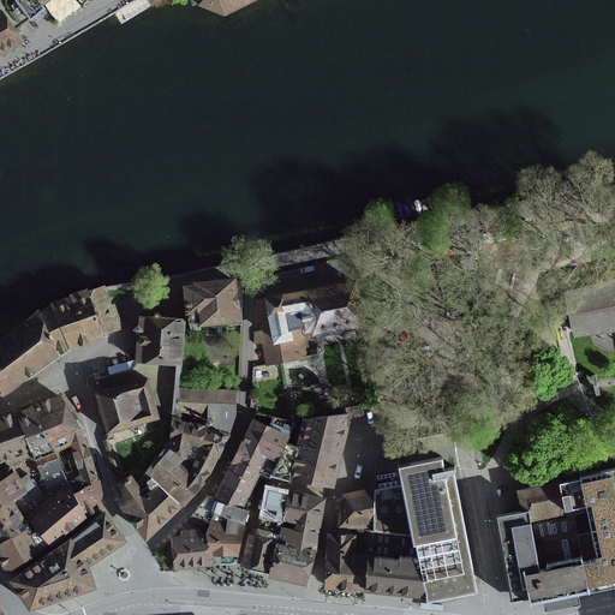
[(41,6),(36,0),(0,0),(0,12),(13,33),(35,17),(45,10),(41,6)]
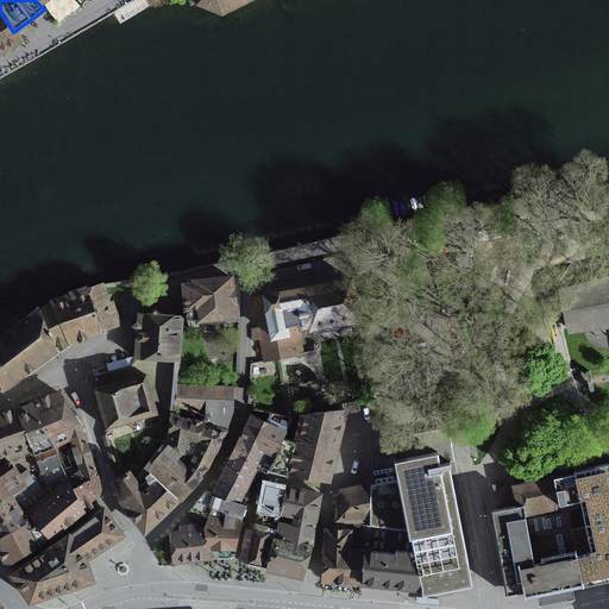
[(193,0),(196,5),(221,16),(252,0),(193,0)]
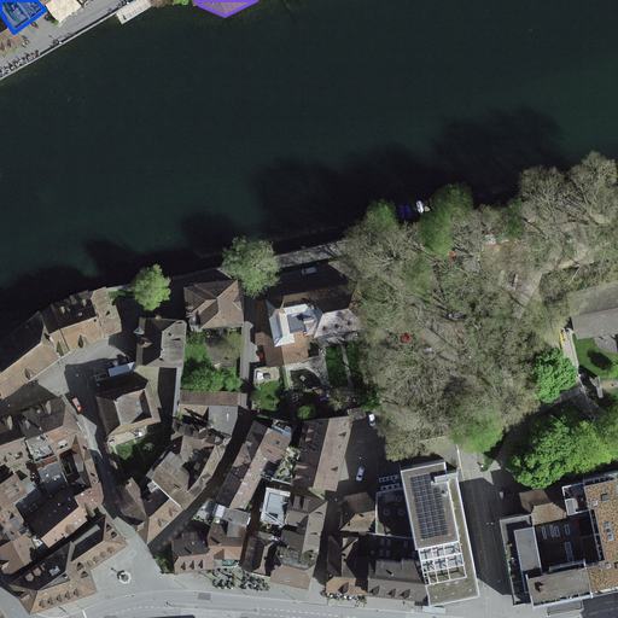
[(0,53),(12,47),(18,42),(19,44),(21,42),(22,42),(21,40),(19,40),(13,33),(0,12),(0,53)]
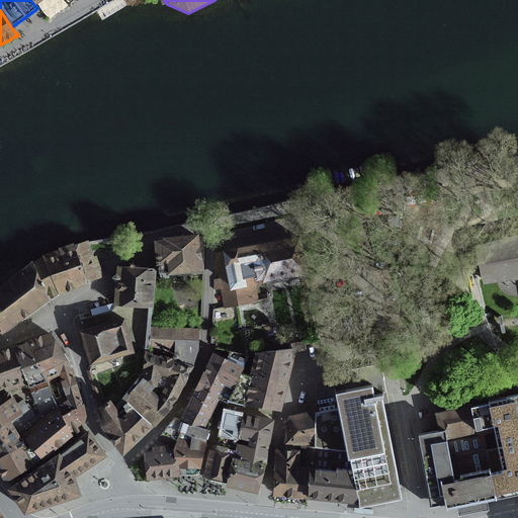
[(160,240),(160,242),(155,242),(159,273),(168,271),(168,273),(199,269),(197,252),(196,237),(166,240),(166,239),(165,239),(165,241),(163,242),(161,242),(161,240),(160,240)]
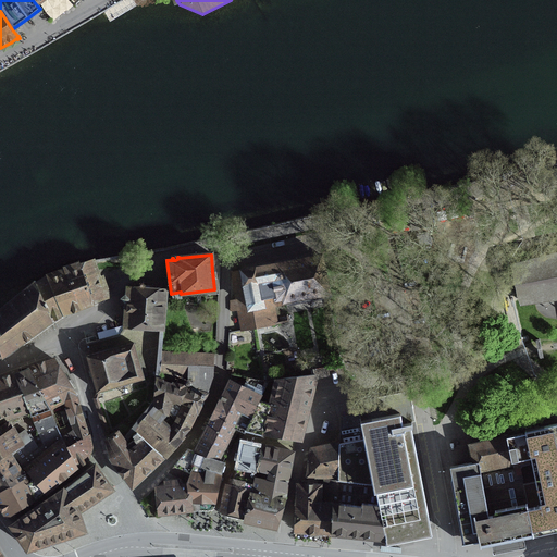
[(556,255),(514,267),(514,274),(518,296),(521,302),(556,297),(556,255)]
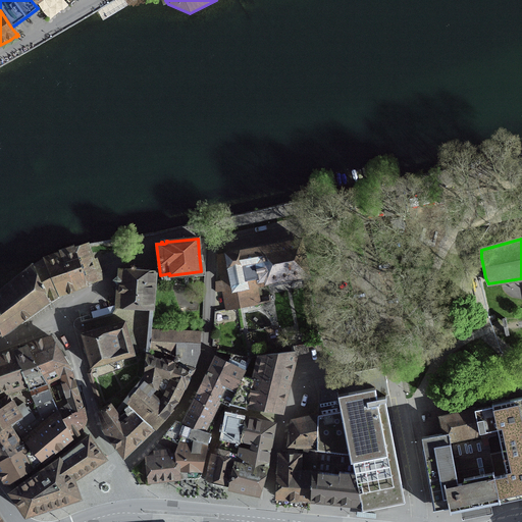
[(306,274),(307,274),(301,240),(258,248),(238,252),(217,256),(220,277),(221,276),(222,281),(215,282),(216,291),(227,290),(233,289),(237,309),(257,305),(253,280),(265,279),(265,282),(306,274)]
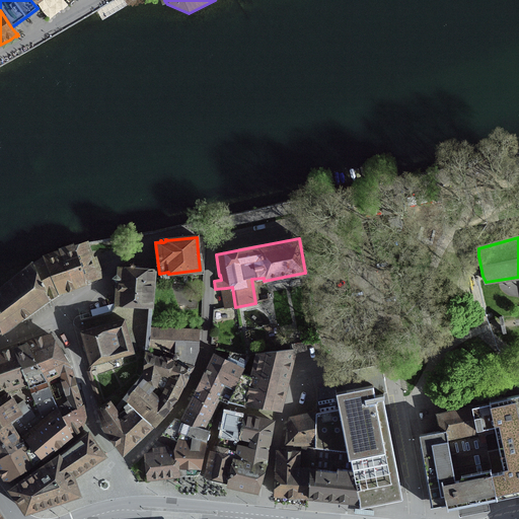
[(75,246),(85,283),(88,282),(98,278),(87,243),(75,246)]
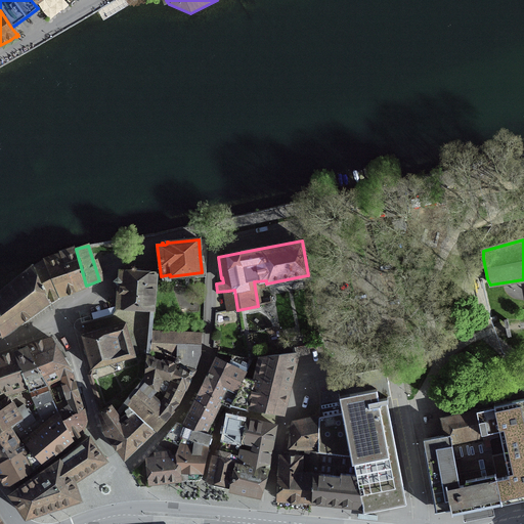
[(58,296),(62,294),(74,290),(78,289),(86,286),(76,249),(63,253),(46,258),(43,260),(33,266),(33,265),(31,266),(47,301),(48,301),(53,298),(58,296)]
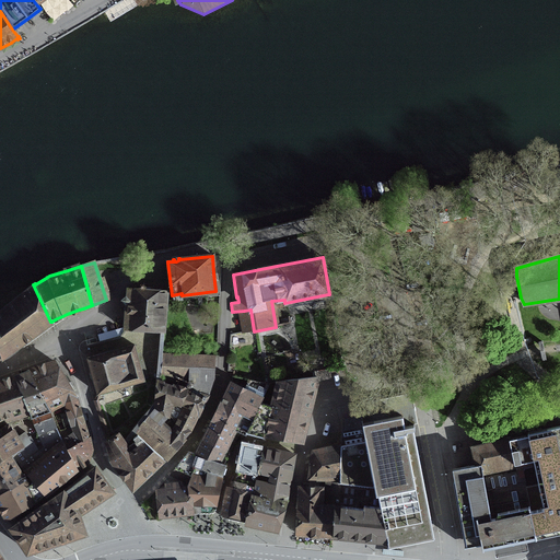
[(33,284),(0,311),(0,357),(1,357),(2,357),(28,338),(50,322),(33,284)]
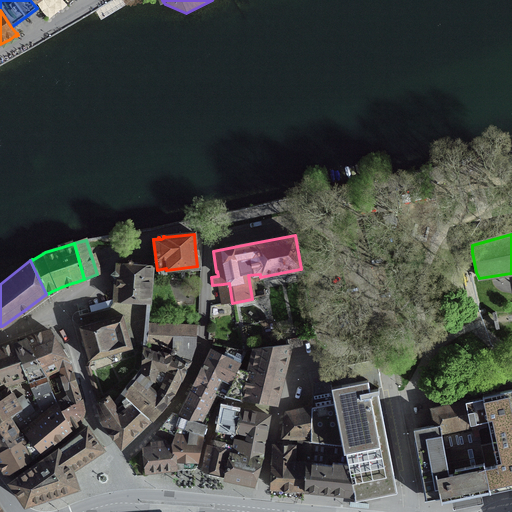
[(116,302),(146,303),(150,304),(152,265),(151,265),(151,266),(148,266),(117,264),(115,301),(116,302)]
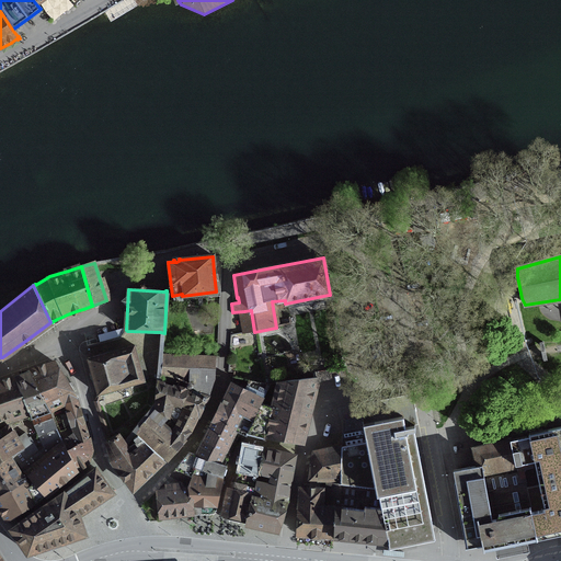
[(125,447),(135,434),(157,407),(158,404),(157,403),(158,390),(159,390),(162,354),(164,333),(160,332),(156,378),(153,404),(122,443),(125,447)]
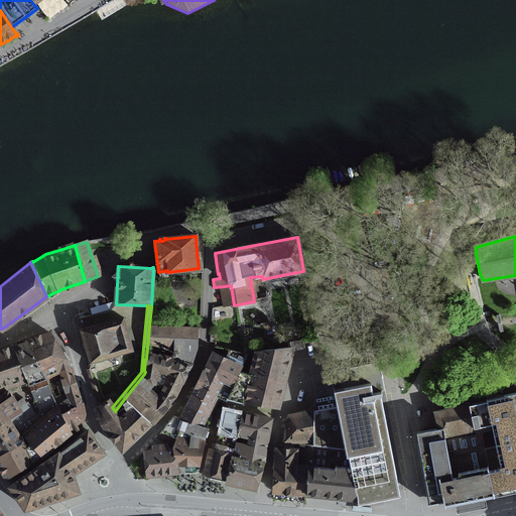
[(116,355),(132,351),(123,318),(84,329),(84,328),(83,329),(83,330),(80,331),(89,363),(91,363),(111,357),(116,355)]
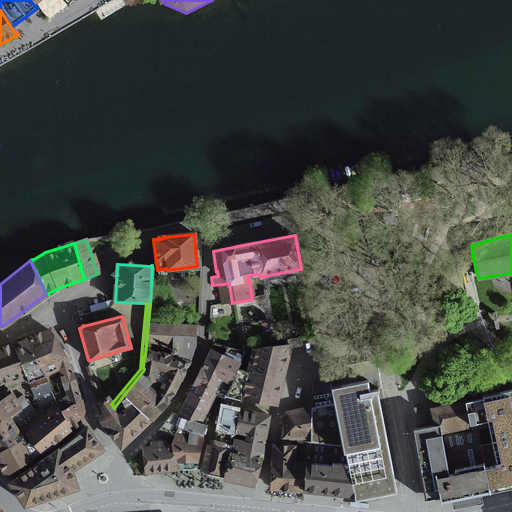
[(144,369),(143,371),(123,396),(131,403),(148,419),(149,419),(148,418),(150,416),(152,418),(170,398),(173,394),(180,379),(181,379),(188,363),(189,362),(192,355),(196,346),(195,346),(196,325),(148,323),(145,356),(144,356),(143,368),(144,369)]
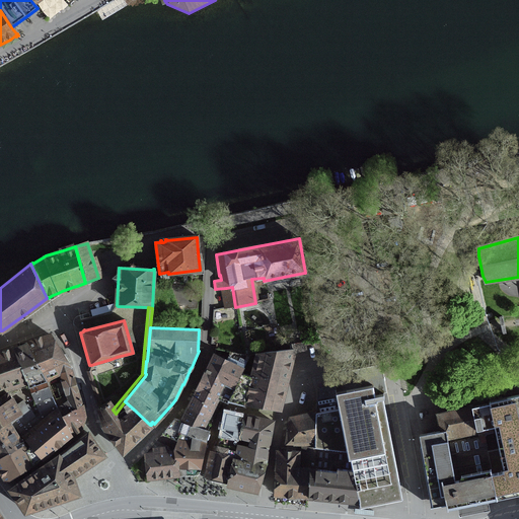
[(70,370),(70,369),(55,344),(51,337),(44,339),(43,339),(41,340),(42,340),(27,345),(27,343),(26,344),(46,381),(60,374),(70,370)]
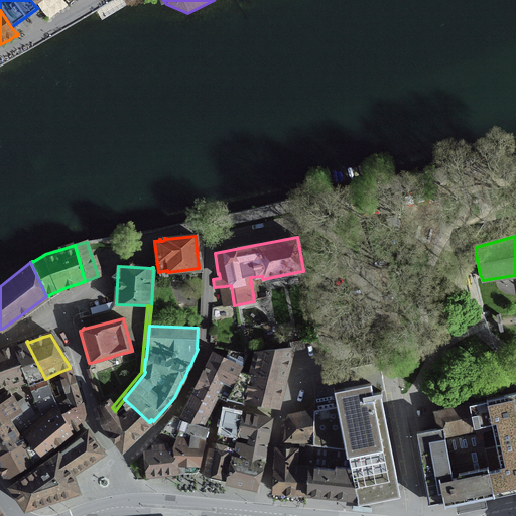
[(45,379),(26,342),(25,342),(25,343),(20,345),(13,348),(5,351),(0,352),(0,395),(8,391),(12,390),(28,385),(28,384),(29,384),(44,379),(45,379)]
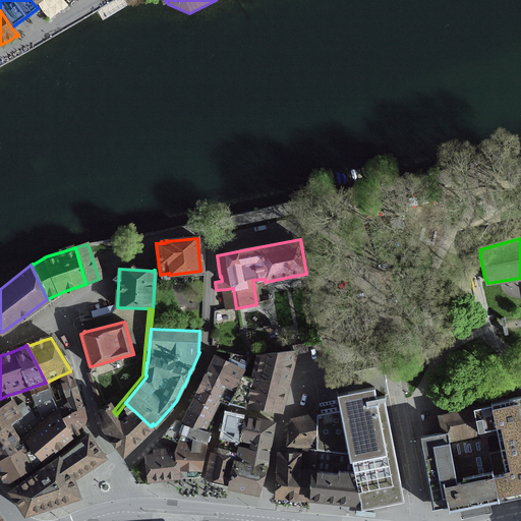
[(252,374),(245,406),(258,409),(279,412),(287,382),(291,365),(294,351),(257,355),(256,356),(252,374)]
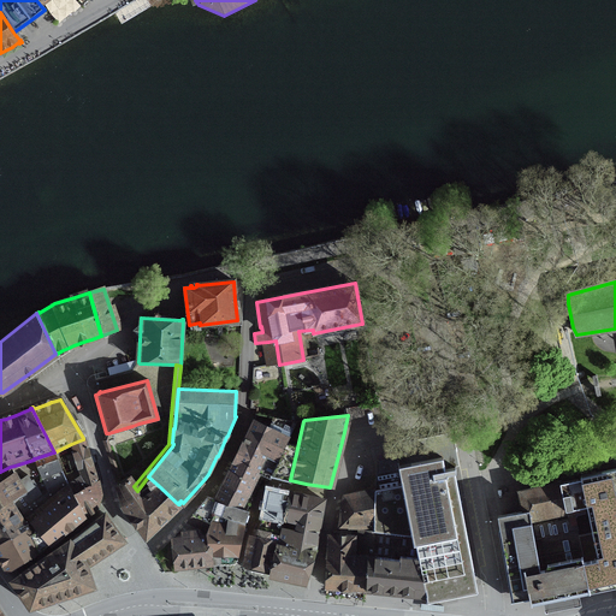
[(258,473),(270,479),(289,438),(296,422),(280,422),(277,432),(254,422),(246,439),(215,501),(207,497),(193,515),(193,516),(196,517),(211,522),(214,514),(220,516),(244,525),(248,511),(241,509),(258,473)]
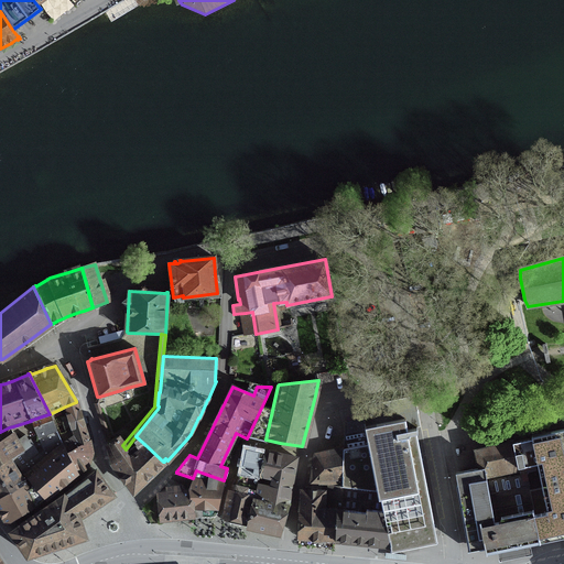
[(343,449),(342,481),(342,487),(379,488),(383,511),(389,544),(391,550),(425,543),(436,541),(415,433),(418,432),(416,429),(405,430),(401,399),(360,407),(365,430),(344,434),(343,449)]
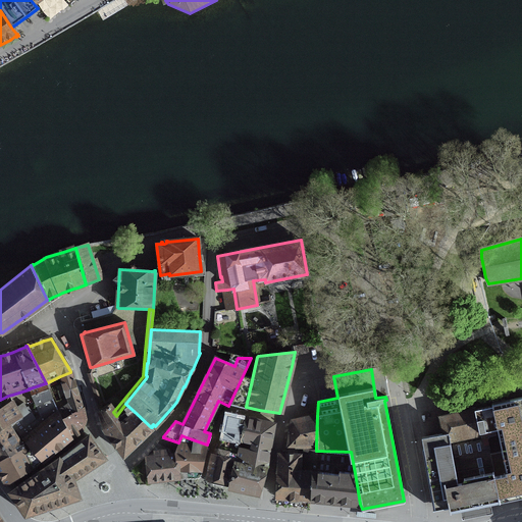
[(70,371),(70,372),(60,376),(64,390),(59,393),(61,400),(54,403),(58,411),(62,418),(71,436),(82,429),(84,423),(85,419),(83,408),(81,402),(73,379),(71,371),(70,371)]
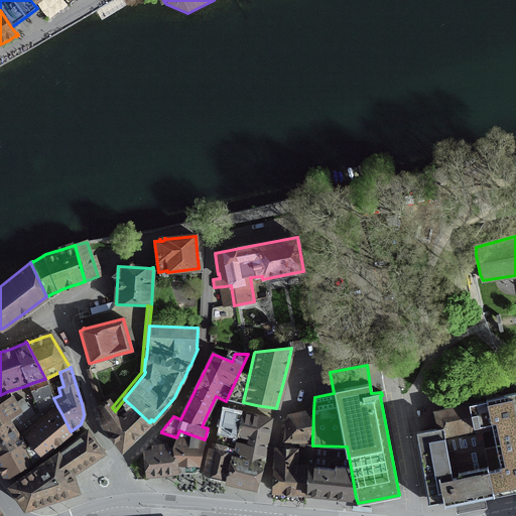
[(236,401),(243,402),(250,371),(242,368),(242,367),(226,401),(227,401),(228,398),(236,401)]
